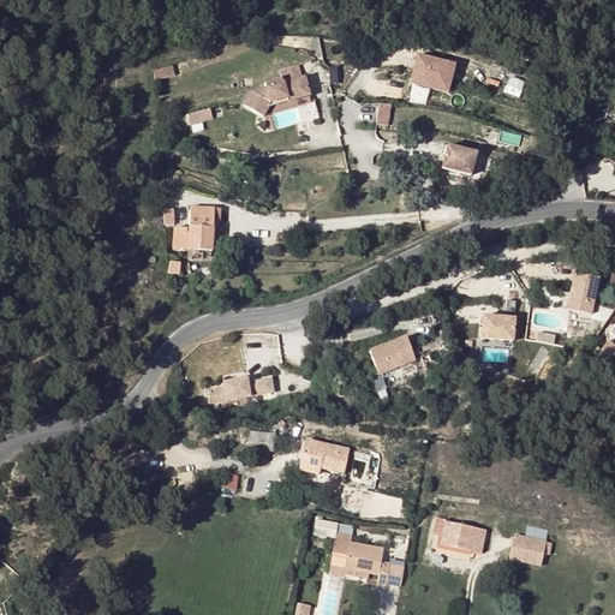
[(454,67),(417,57),(408,84),(447,95),(454,67)]
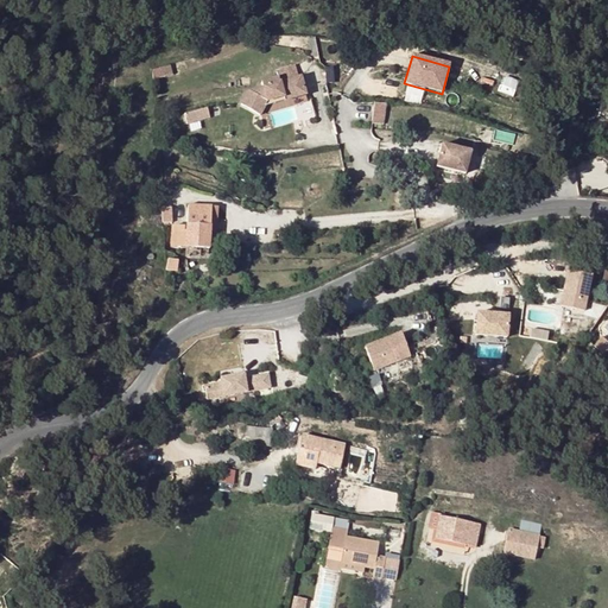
[(259,115),(264,107),(266,101),(280,97),(282,102),(305,95),(299,77),(278,83),(277,78),(261,82),(263,88),(247,92),(240,105),(259,115)]
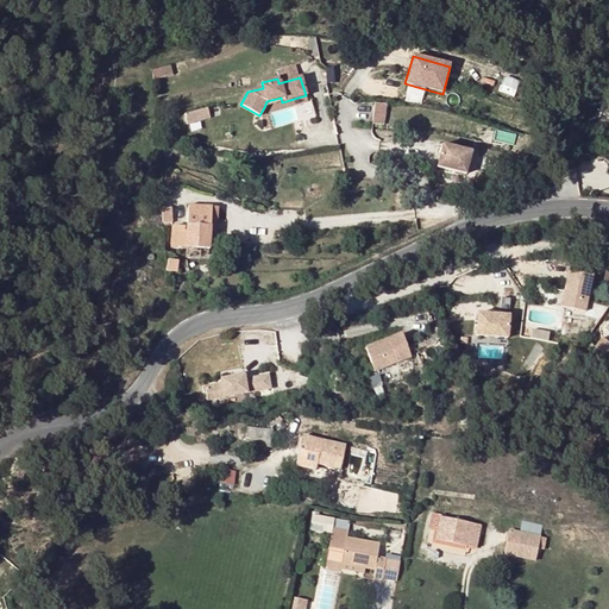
[(385,124),(388,104),(376,102),(374,123),(385,124)]
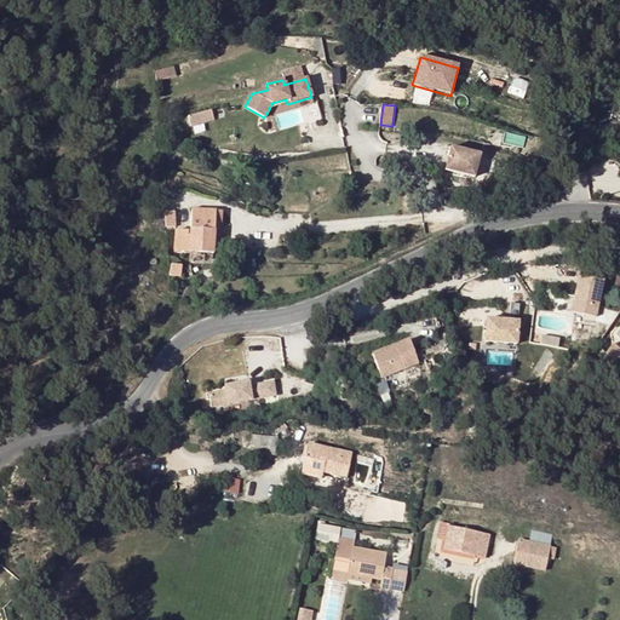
[(187,116),(189,126),(214,120),(212,109),(187,116)]
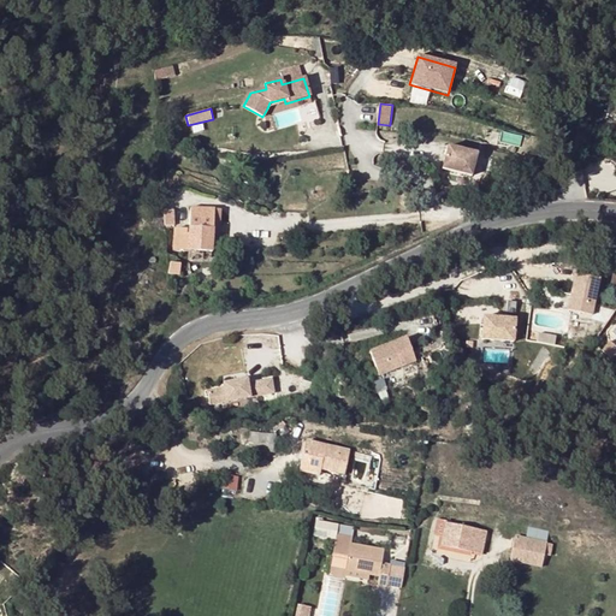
[(475,157),(446,149),(440,171),(471,178),(475,157)]
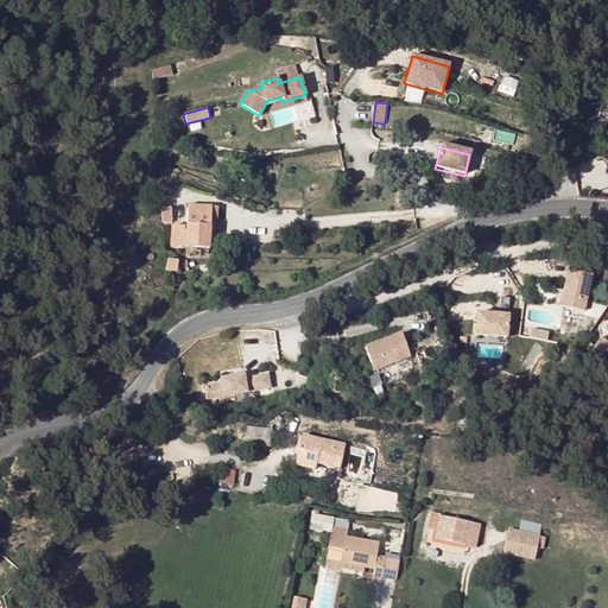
[(163,221),(172,222),(173,208),(164,207),(163,221)]
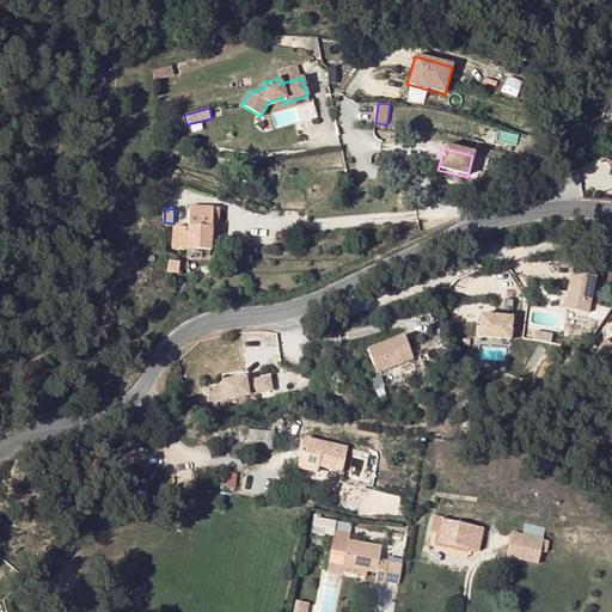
[(210,250),(210,244),(212,209),(189,208),(188,230),(188,250),(210,250)]
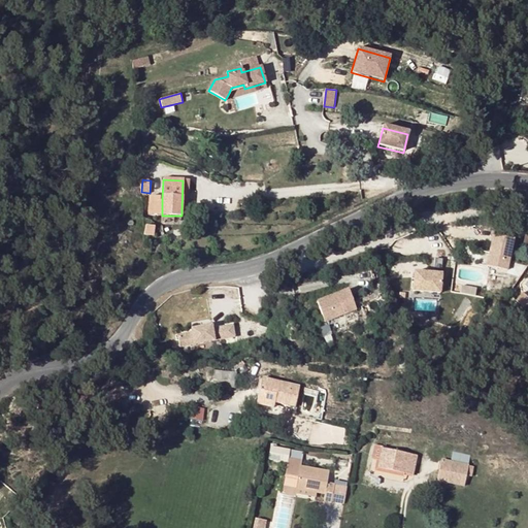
[(162,216),(162,198),(150,197),(149,215),(162,216)]
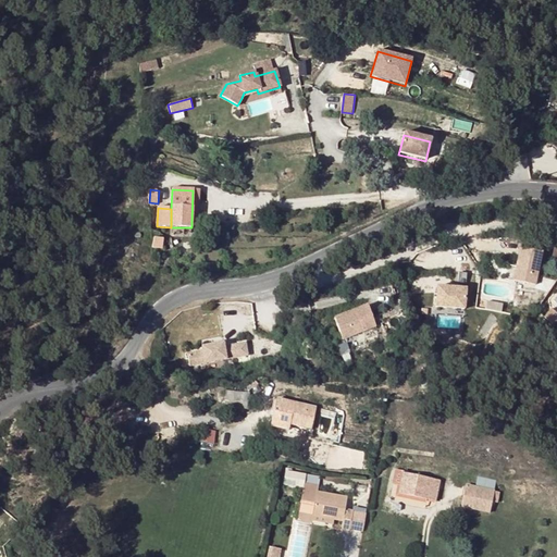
[(153,238),(152,247),(152,248),(161,249),(162,239),(153,238)]
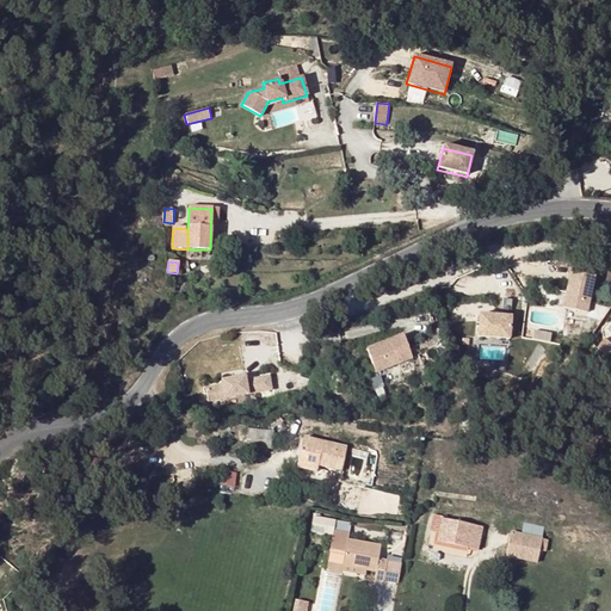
[(587,312),(596,275),(571,269),(565,307),(587,312)]
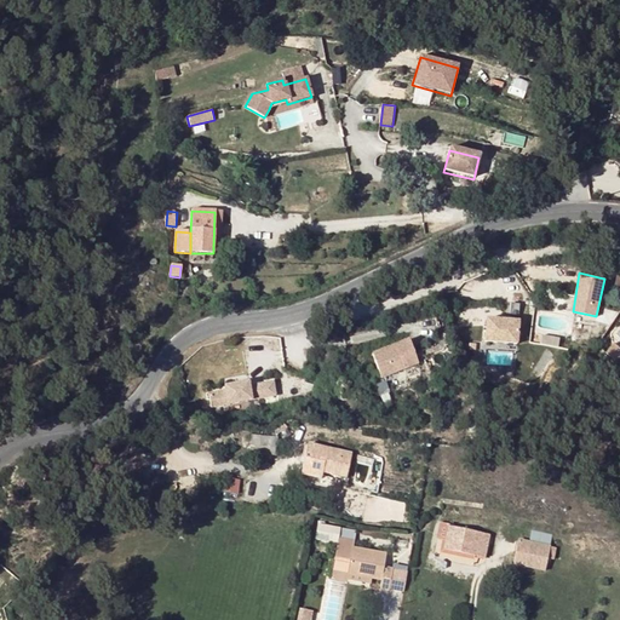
[(486,316),(484,342),(520,342),(520,316),(486,316)]
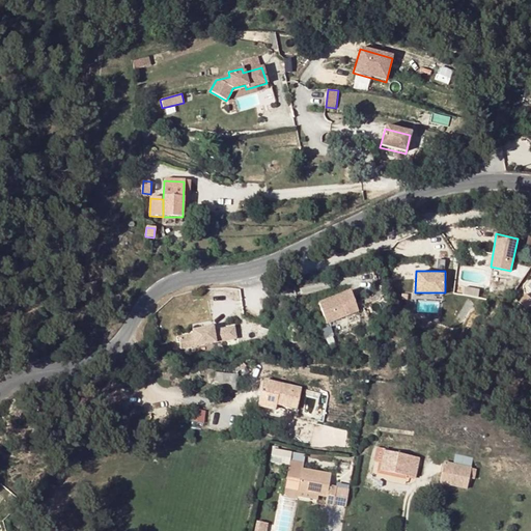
[(481,288),(467,287),(466,296),(480,297),(481,288)]
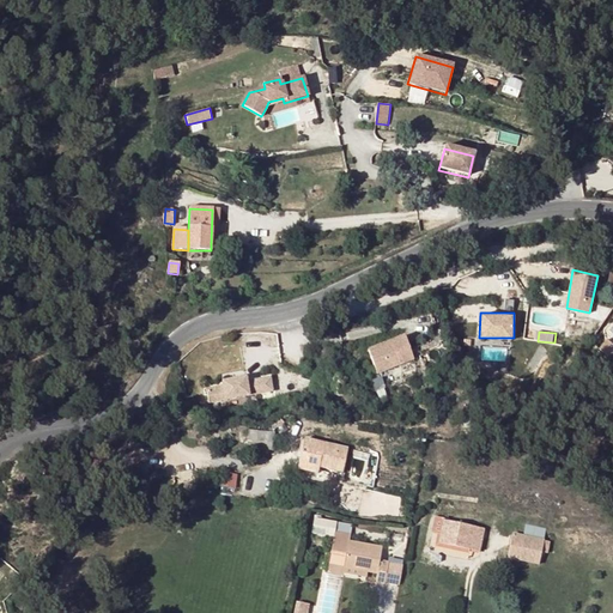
[(368,351),(377,375),(414,362),(406,337),(368,351)]
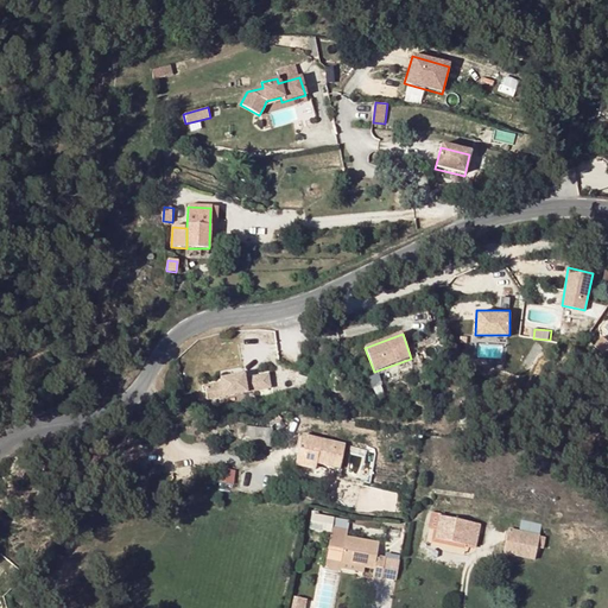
[(607,343),(600,337),(593,347),(607,359),(607,343)]
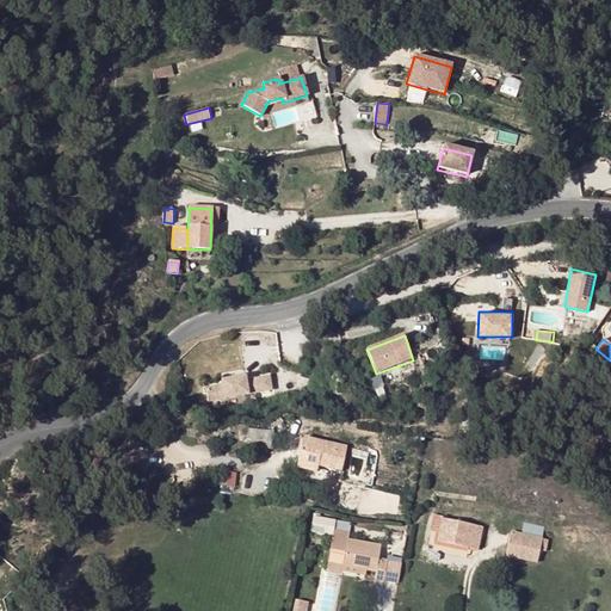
[(245,369),(221,372),(222,381),(246,376),(245,369)]
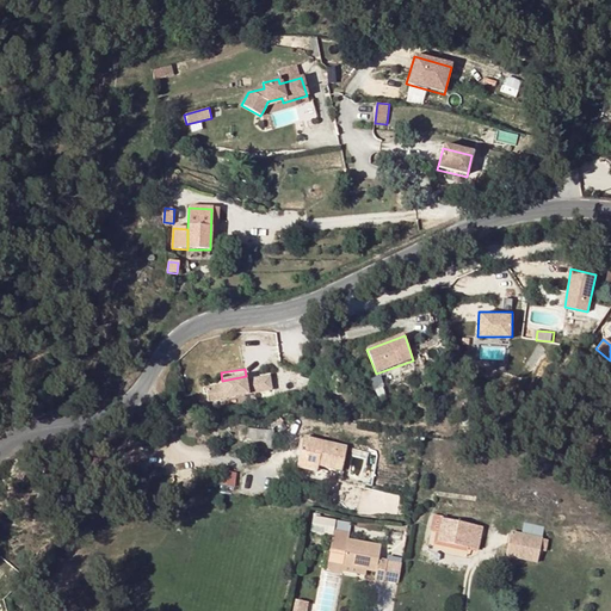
[(246,376),(222,381),(223,384),(207,388),(209,401),(272,389),(270,376),(247,380),(246,376)]
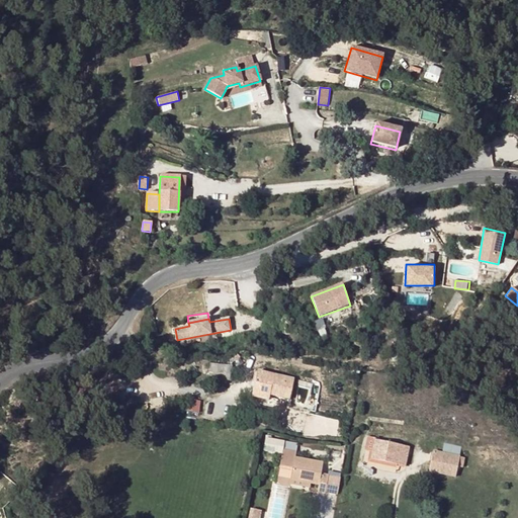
[(257,372),(253,392),(269,395),(290,399),(294,379),(257,372)]
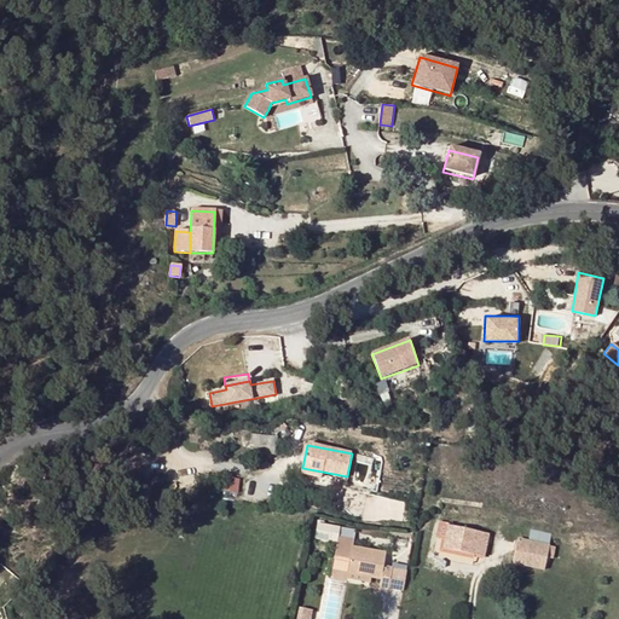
[(322,472),(302,468),(301,474),(320,479),(322,472)]
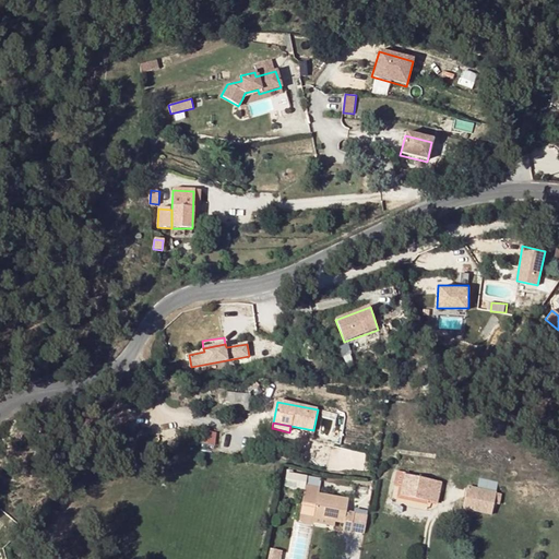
[(215,444),(217,432),(206,430),(204,442),(215,444)]
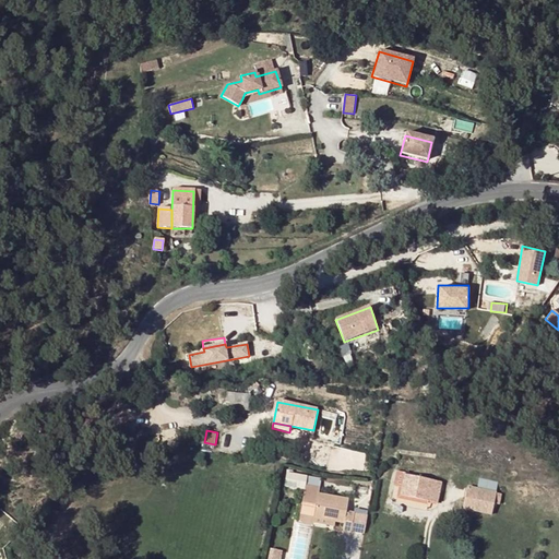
[(404,484),(405,475),(406,474),(397,472),(395,482),(404,484)]
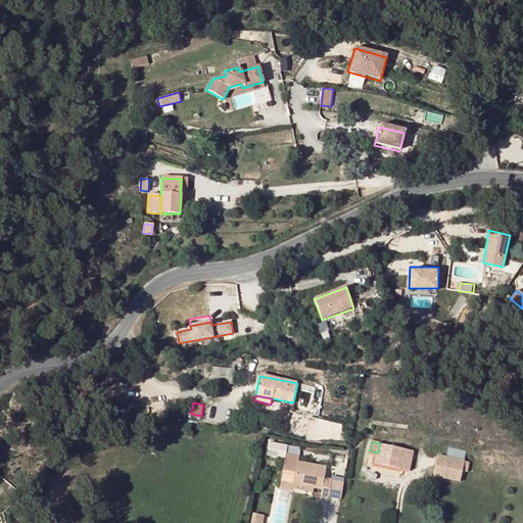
[(286,454),(287,445),(269,442),(267,456),(285,459),(286,454)]
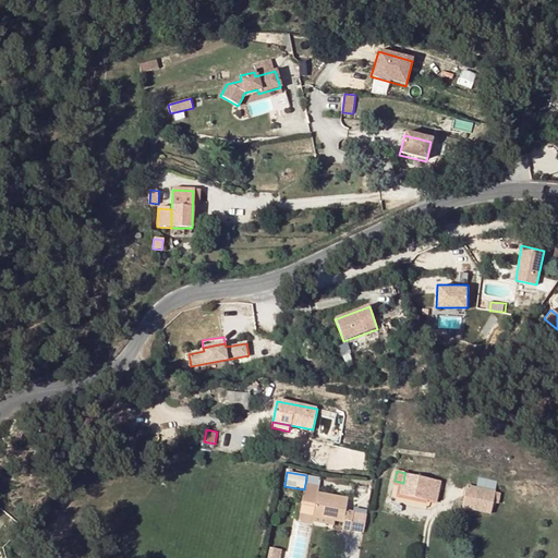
[(440,482),(404,474),(403,483),(401,495),(436,502),(440,482)]
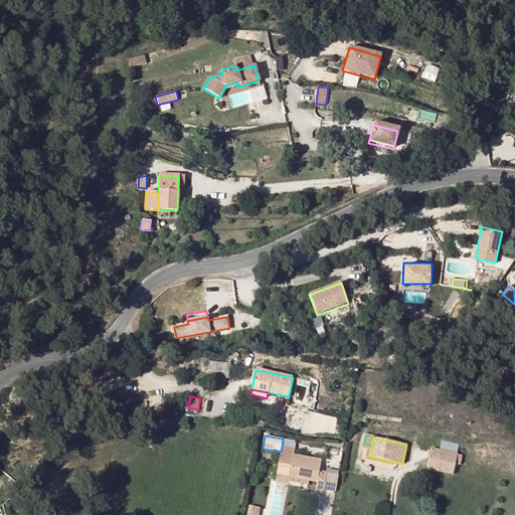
[(441,448),(458,451),(459,443),(443,440),(441,448)]
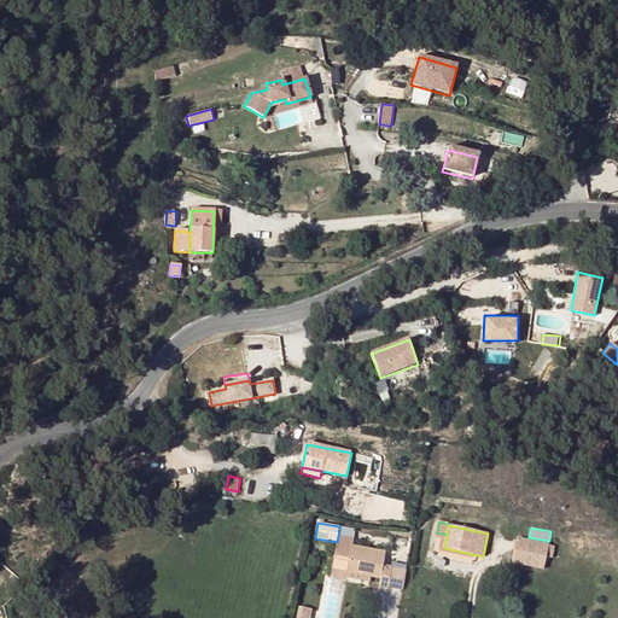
[(353,538),(338,536),(337,542),(333,559),(349,561),(347,572),(371,576),(380,577),(379,588),(388,589),(392,566),(383,565),(385,552),(351,547),(353,538)]
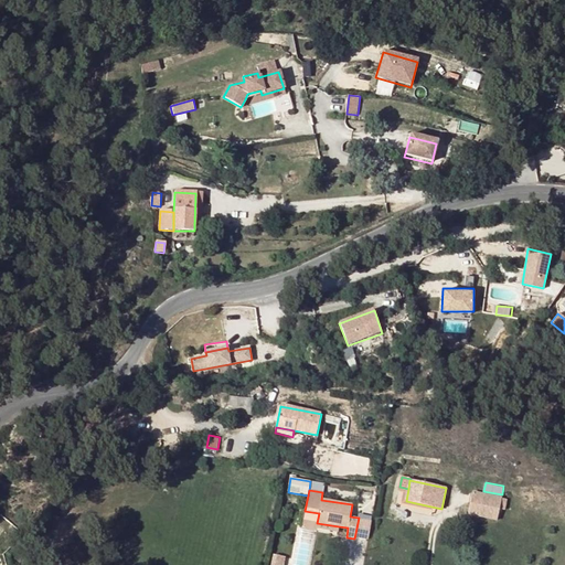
[(472,492),(468,514),(497,520),(501,498),(472,492)]
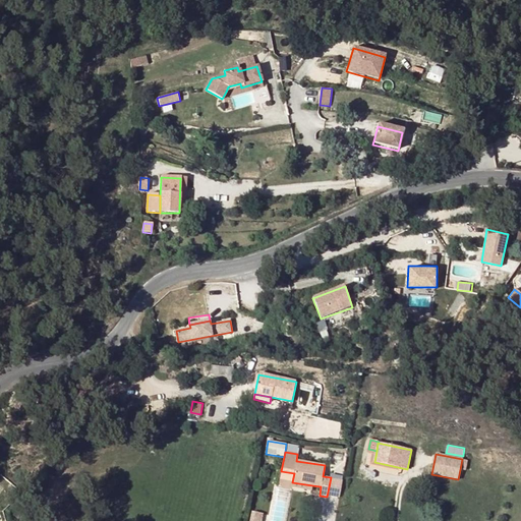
[(292,485),(292,487),(311,490),(312,485),(292,482),(292,485)]
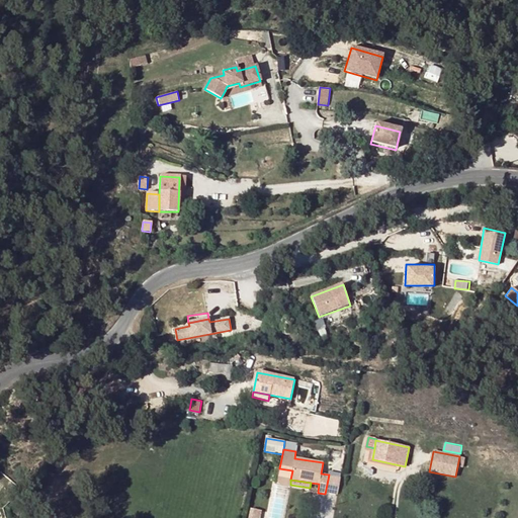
[(276,490),(271,502),(283,506),(287,494),(276,490)]
